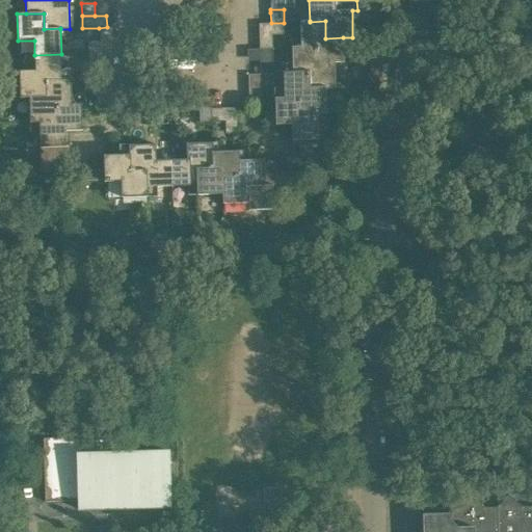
[(300,22),(300,47),(301,48),(317,47),(317,62),(336,62),(336,63),(344,62),(343,37),(325,38),(325,21),(310,22),(310,21),(300,22)]
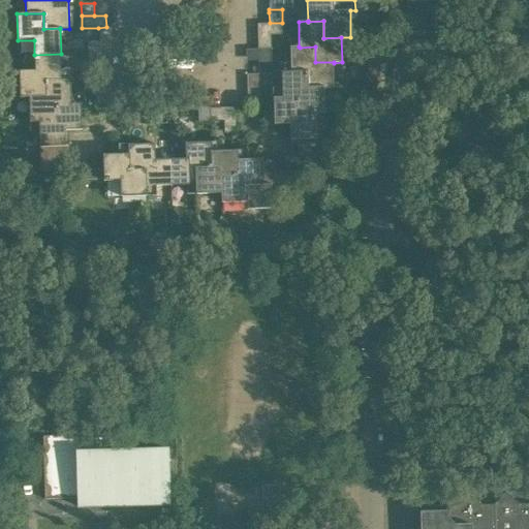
[(98,28),(99,41),(113,40),(112,28),(106,27),(98,28)]
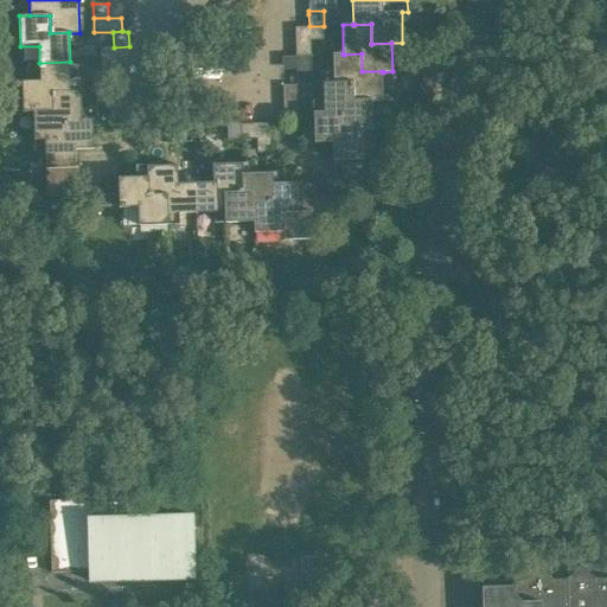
[(296,40),(296,56),(311,56),(311,40),(296,40)]
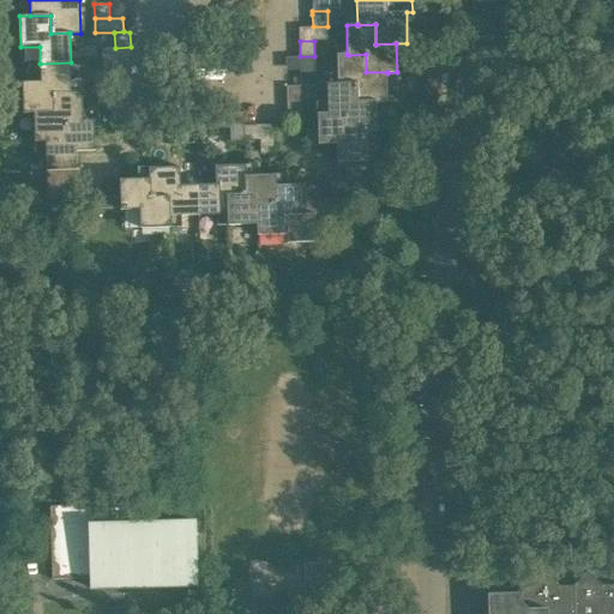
[(336,54),(337,84),(337,85),(355,84),(355,102),(378,102),(387,102),(387,73),(387,72),(366,72),(366,54),(348,55),(347,54),(336,54)]
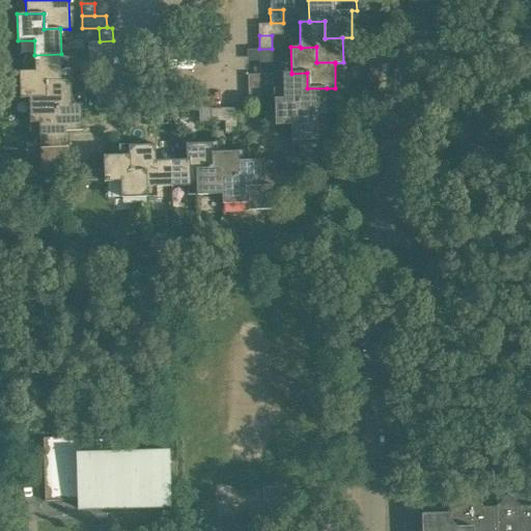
[(20,99),(29,98),(46,96),(46,80),(62,80),(62,79),(61,54),(34,55),(35,72),(19,72),(20,99)]
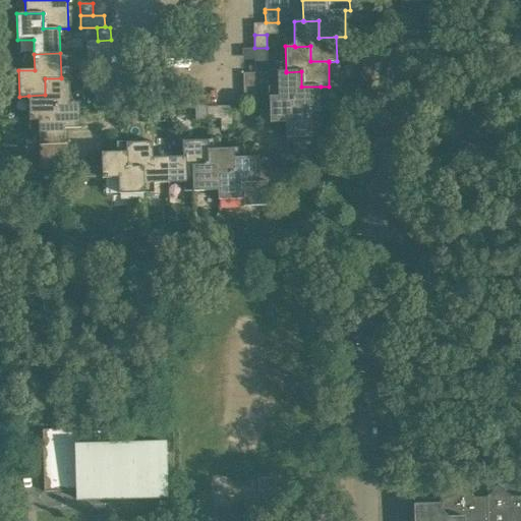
[(254,60),(255,72),(268,72),(268,60),(254,60)]
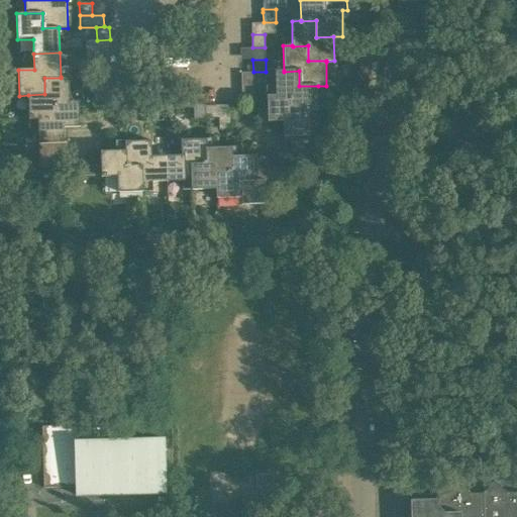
[(97,64),(98,76),(111,76),(110,63),(97,64)]
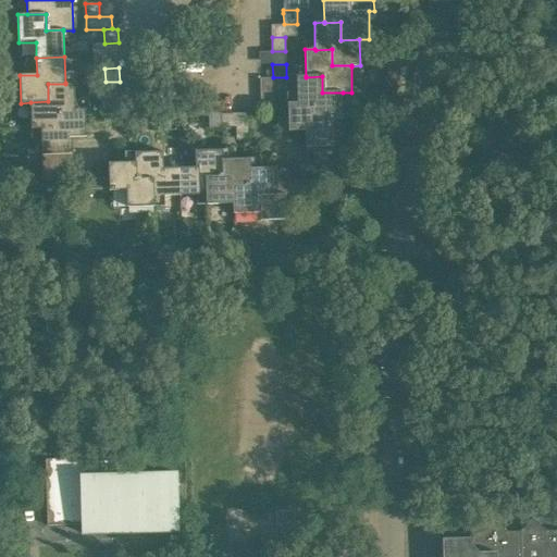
[(296,76),(297,102),(297,103),(314,102),(316,120),(333,120),(343,120),(343,93),(322,93),(322,76),(306,77),(306,76),(296,76)]
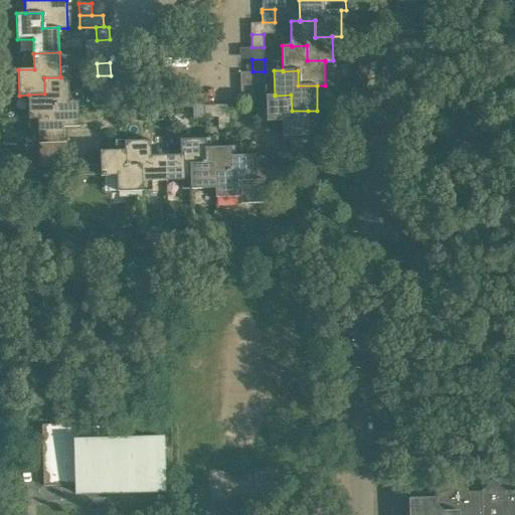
[(28,120),(38,119),(53,118),(52,102),(69,102),(69,101),(68,76),(60,76),(60,77),(44,77),(44,94),(28,95),(28,120)]
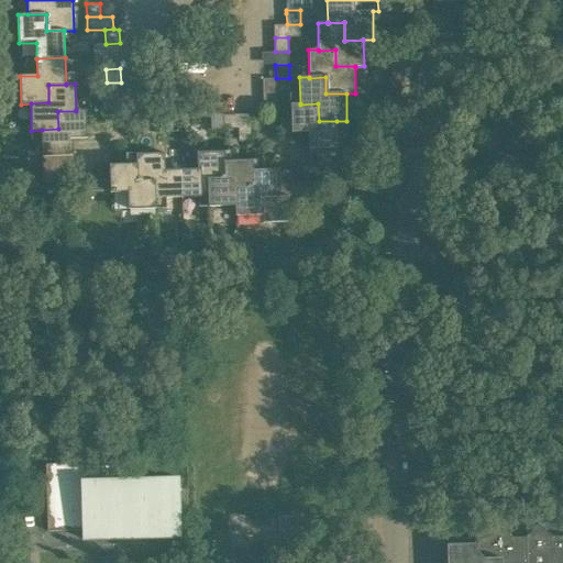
[(263,92),(264,106),(277,106),(277,91),(263,92)]
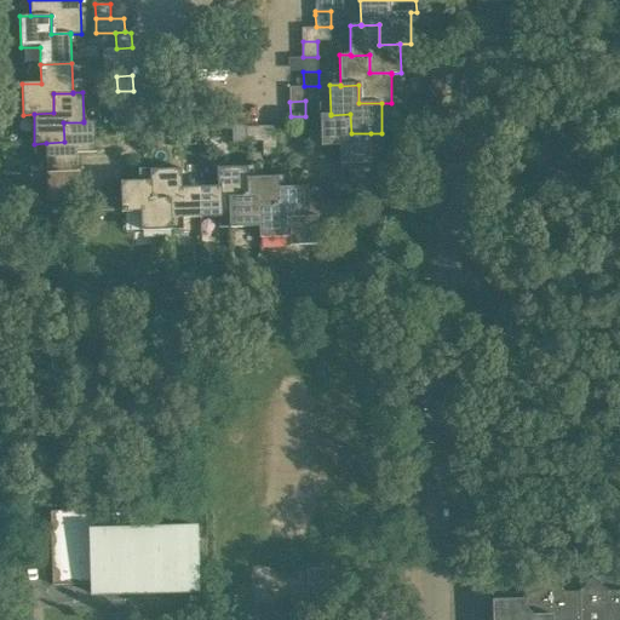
[(128,121),(128,105),(112,107),(113,121),(128,121)]
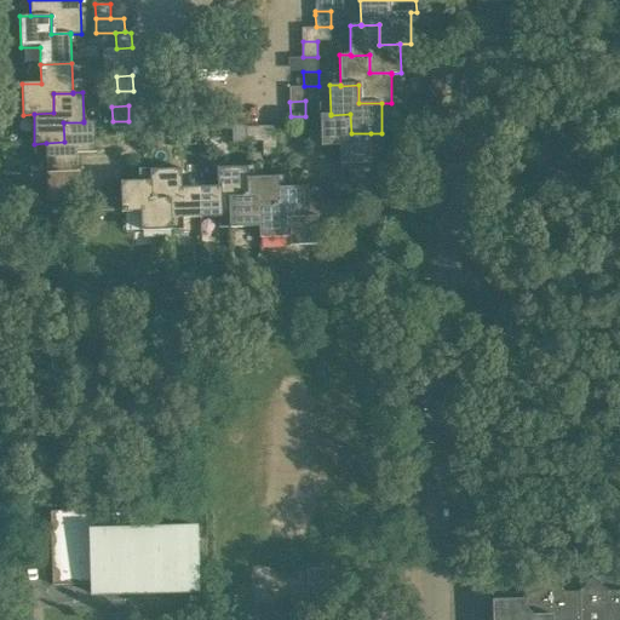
[(331,115),(331,114),(320,115),(321,147),(340,145),(340,165),(372,164),(371,133),(351,133),(350,114),(331,115)]
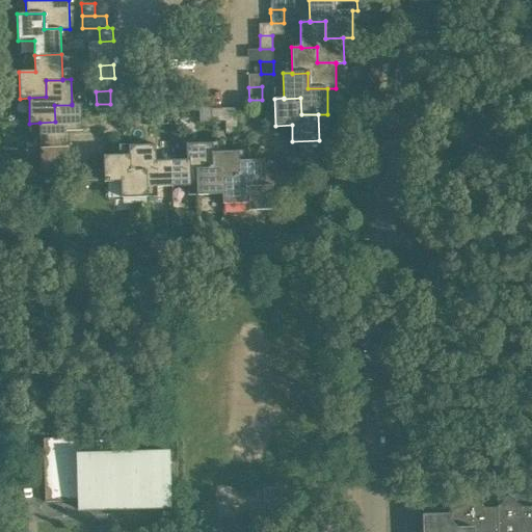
[(186,99),(186,111),(200,111),(198,99),(186,99)]
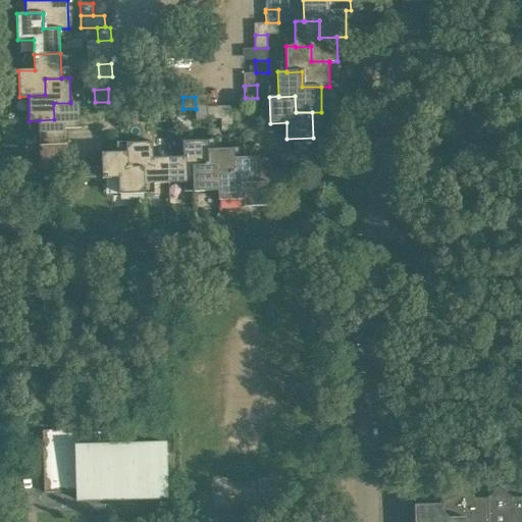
[(137,98),(138,110),(151,110),(150,98),(137,98)]
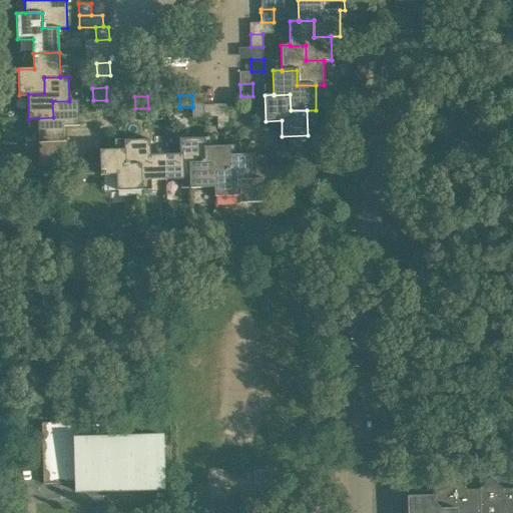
[(38,118),(38,143),(64,142),(63,126),(79,126),(78,100),(69,100),(69,101),(52,101),(53,117),(38,118)]
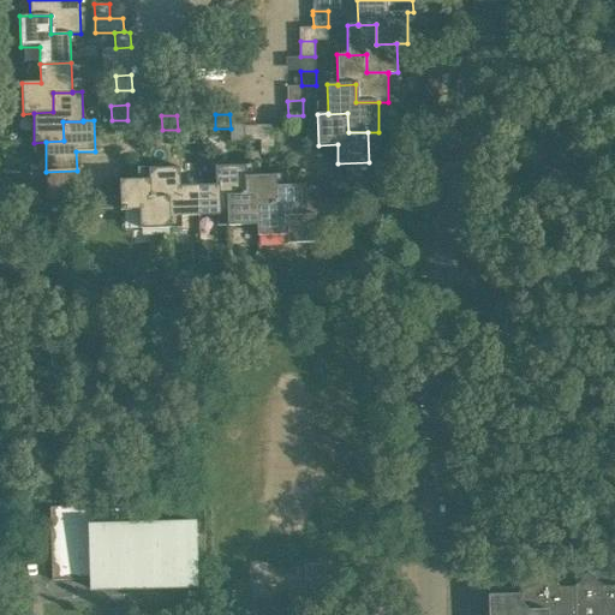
[(245,126),(245,142),(261,141),(260,126),(245,126)]
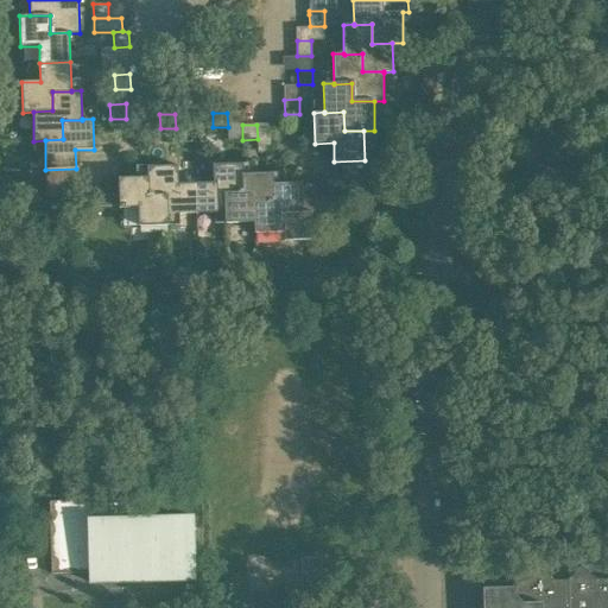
[(176,138),(176,128),(165,128),(165,139),(176,138)]
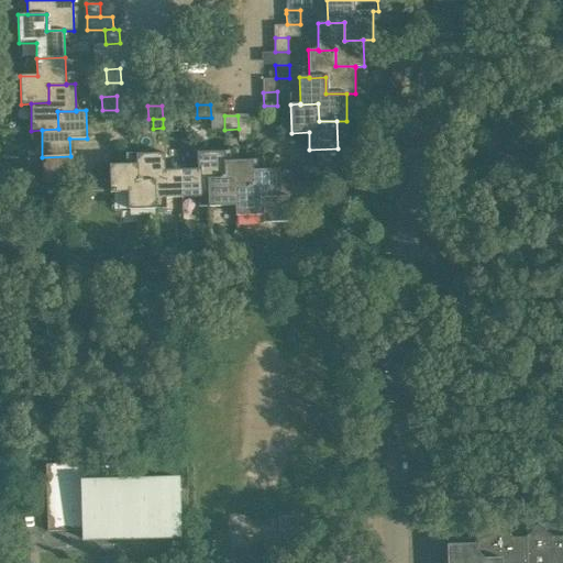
[(183,198),(208,197),(209,197),(208,180),(225,179),(224,161),(225,161),(225,152),(197,152),(198,169),(181,169),(183,198)]
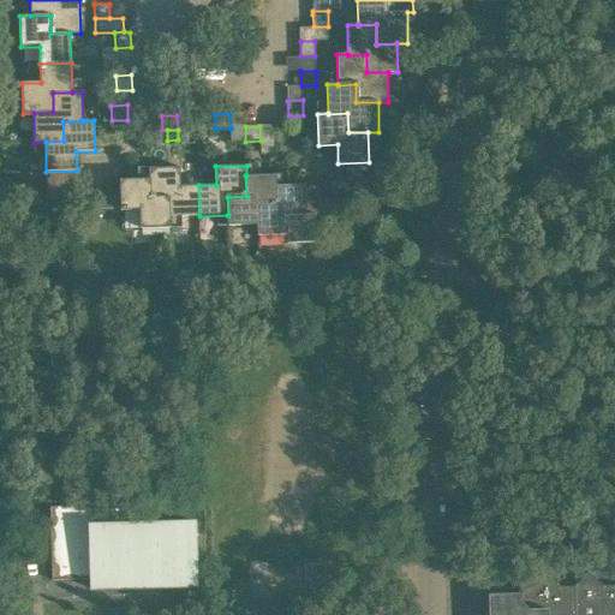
[(169,218),(171,218),(199,216),(198,185),(180,186),(179,167),(149,168),(149,179),(150,179),(150,197),(169,197),(169,218)]
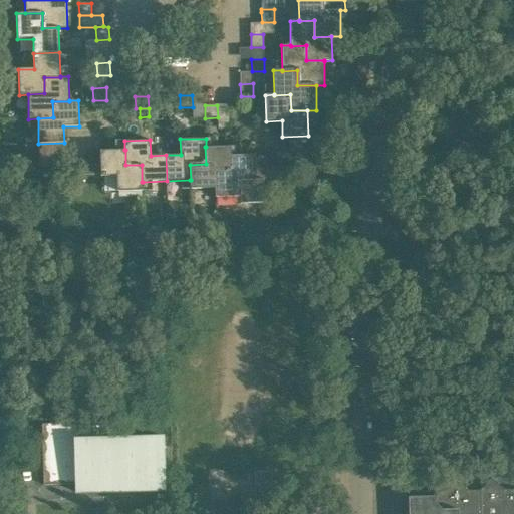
[(190,189),(215,188),(216,188),(215,172),(231,172),(230,156),(231,156),(230,147),(206,147),(205,147),(206,164),(190,165),(191,180),(190,180),(190,189)]
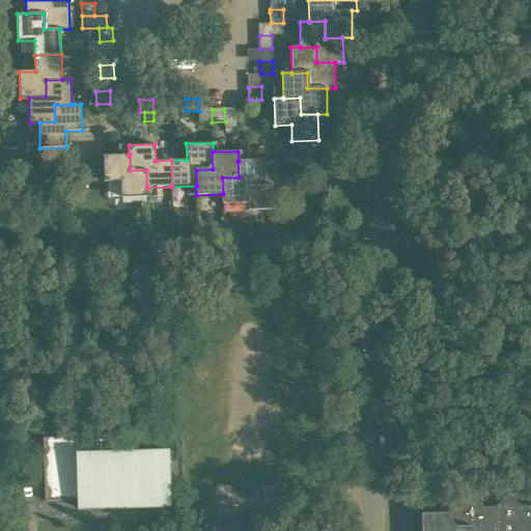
[(306,152),(306,165),(319,165),(318,152),(306,152)]
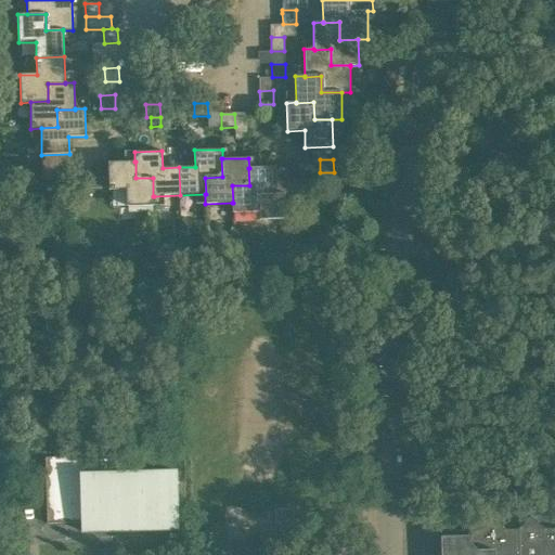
[(154,206),(154,196),(153,196),(153,178),(136,178),(136,162),(134,162),(108,163),(108,164),(110,190),(126,190),(126,206),(154,206)]
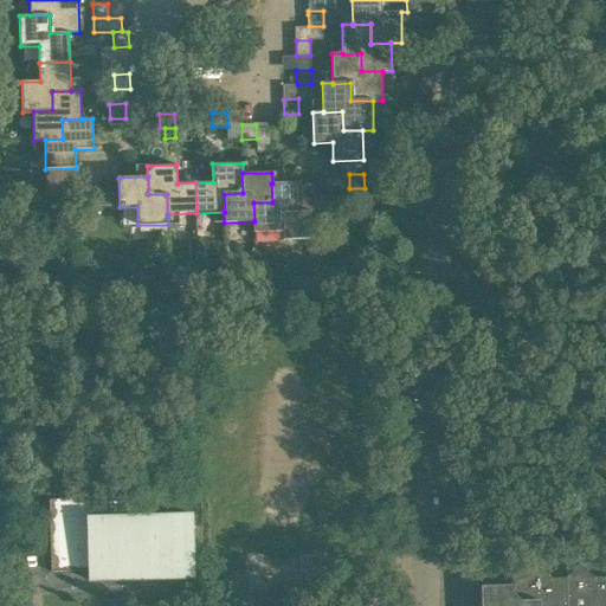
[(120,207),(118,179),(104,180),(104,193),(104,208),(120,207)]
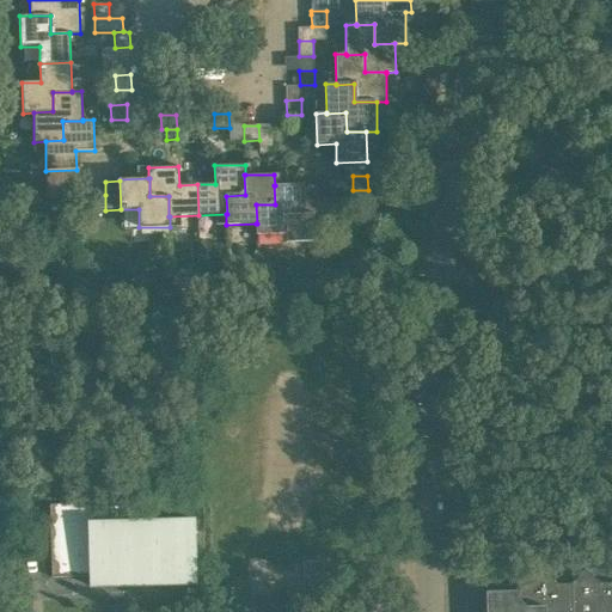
[(47,184),(47,200),(61,200),(61,184),(47,184)]
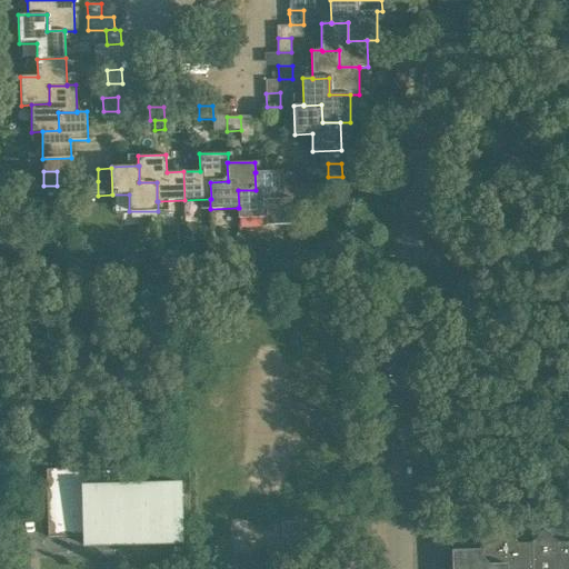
[(266,218),(266,225),(292,225),(291,198),(283,198),(282,171),(256,172),(255,172),(256,190),(238,190),(239,208),(238,208),(238,218),(266,218)]
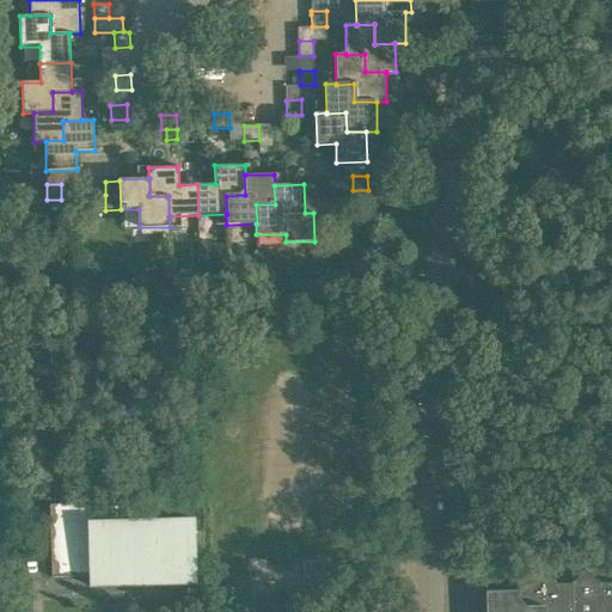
[(91,195),(91,210),(105,210),(105,195),(91,195)]
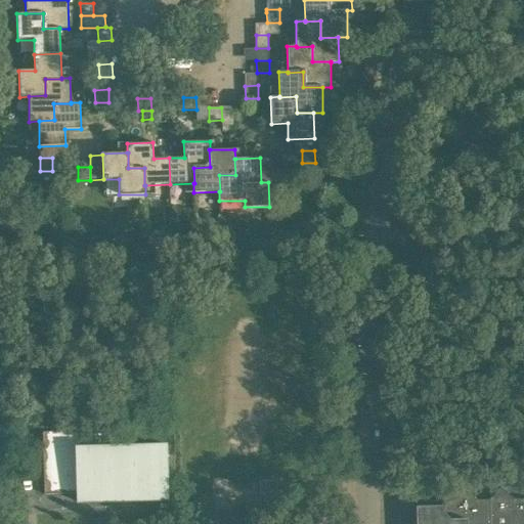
[(272,171),(273,183),(286,183),(286,170),(272,171)]
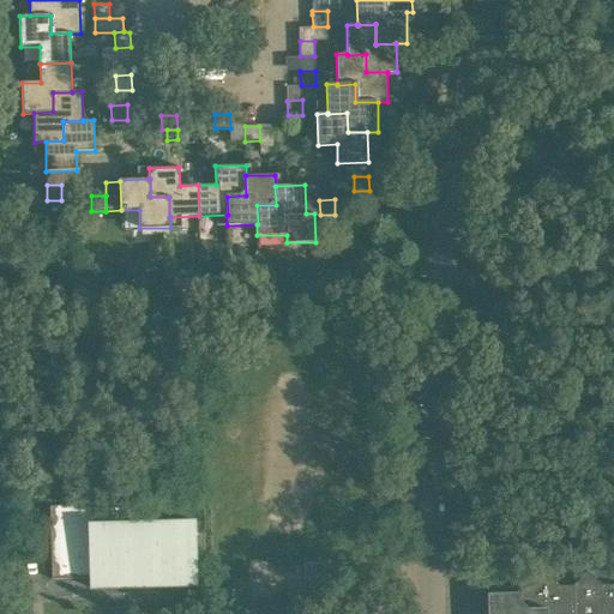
[(72,589),(196,587),(194,519),(72,521),(72,524),(64,524),(64,505),(52,505),(53,561),(72,560),(72,589)]
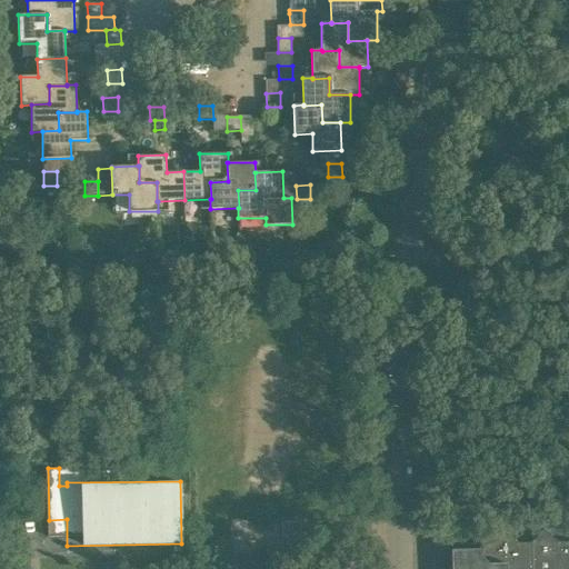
[(568,568),(568,541),(558,542),(545,529),(531,543),(531,568),(568,568)]
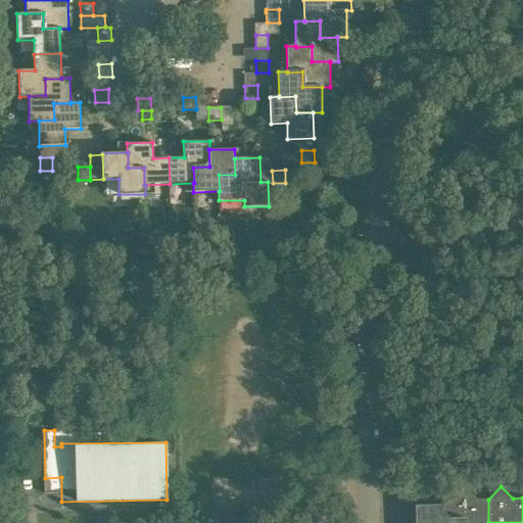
[(452,501),(442,501),(443,513),(448,518),(462,518),(462,522),(488,522),(488,500),(476,500),(464,487),(452,501)]
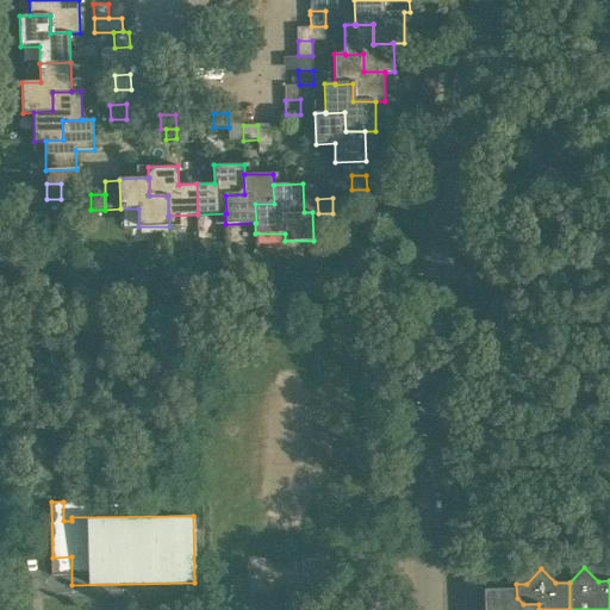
[(539,609),(539,604),(523,604),(517,598),(486,598),(486,609),(539,609)]
